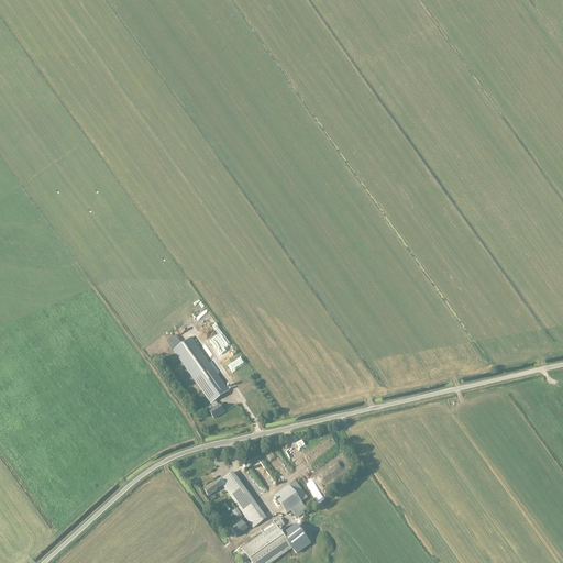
[(190,339),(173,351),(210,404),(213,408),(209,412),(213,419),(223,412),(218,405),(218,406),(214,401),(228,392),(190,339)]
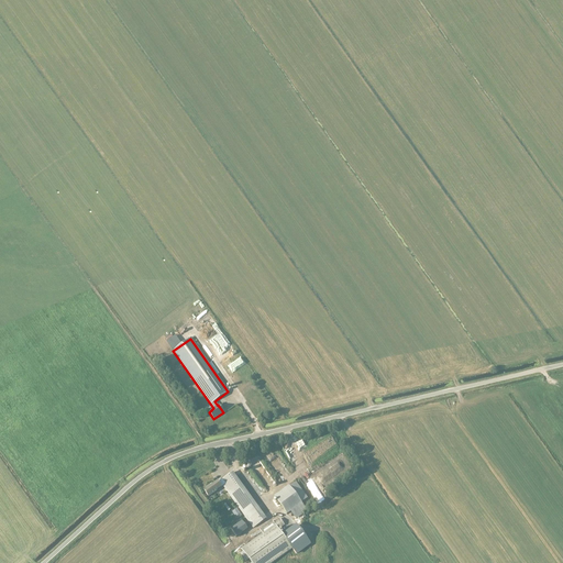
[(260,475),(266,488),(274,485),(269,474),(266,475),(257,457),(247,462),(251,468),(254,467),(257,473),(258,473),(260,475)]
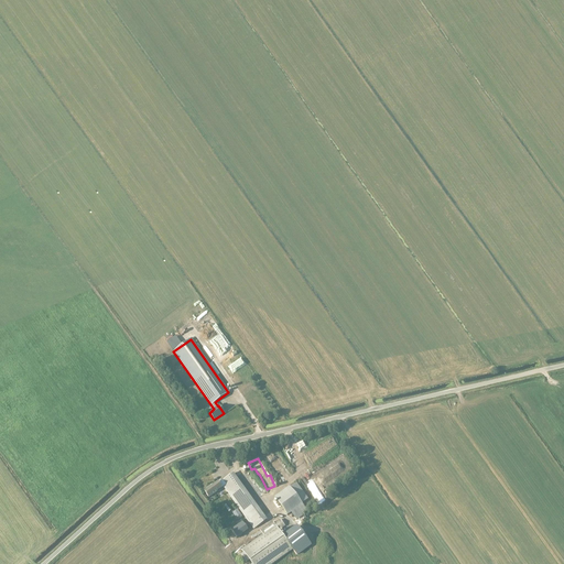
[(216,491),(220,488),(223,486),(251,528),(266,518),(234,473),(221,481),(220,480),(213,486),(212,486),(204,491),(208,498),(216,492),(216,491)]
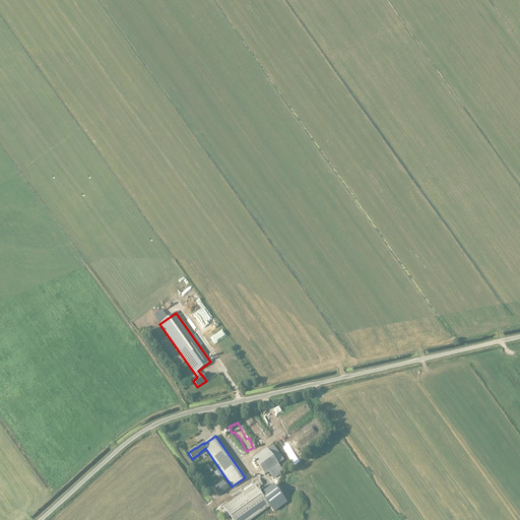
[(269,453),(255,463),(264,475),(278,465),(269,453)]
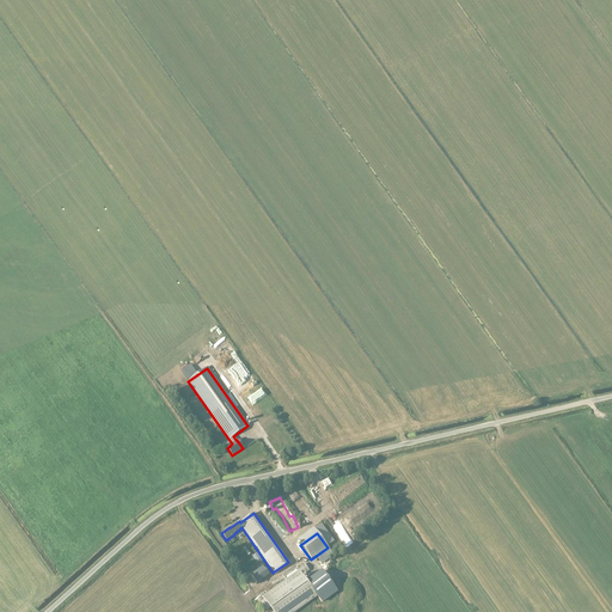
[(256,563),(262,560),(257,551),(251,555),(256,563)]
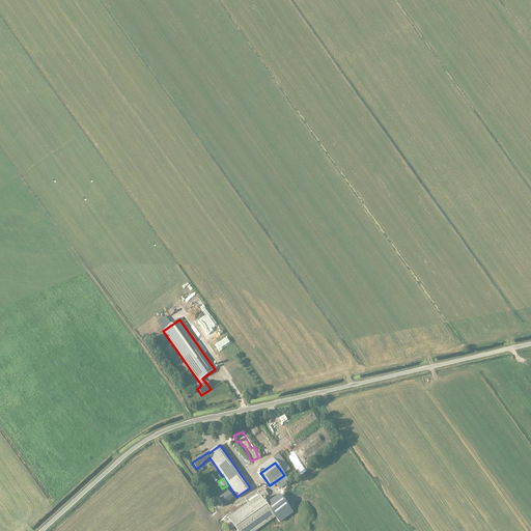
[(244,500),(246,502),(247,504),(227,519),(235,530),(255,530),(275,518),(262,500),(268,496),(263,490),(258,494),(256,492),(244,500)]
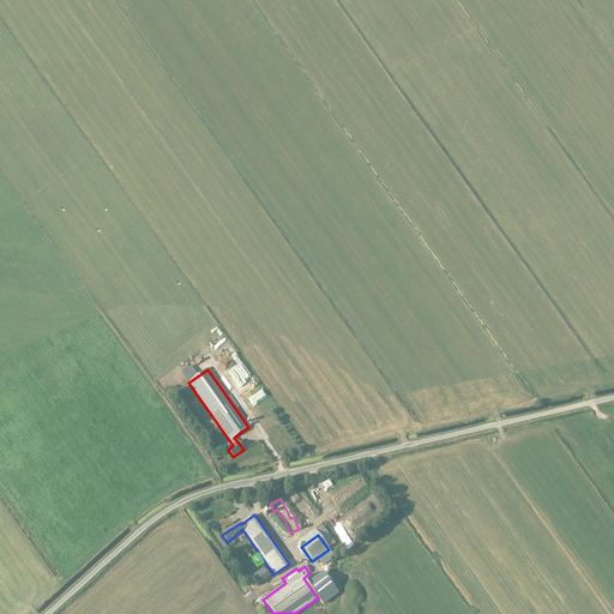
[(263,569),(252,577),(258,585),(269,577),(263,569)]
